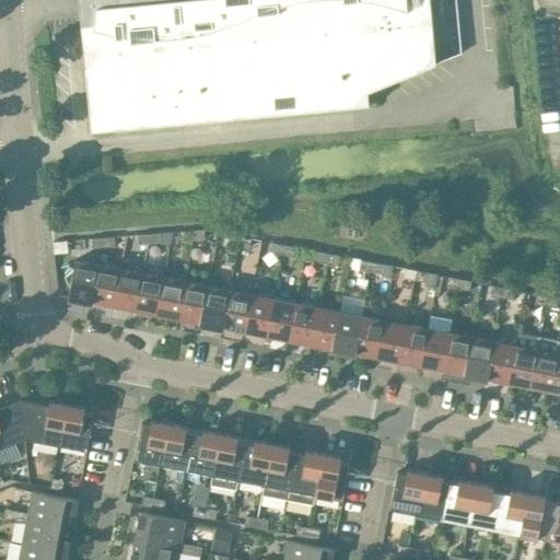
[(95,0),(96,7),(84,72),(91,131),(369,105),(368,91),(435,63),(429,0),(95,0)]
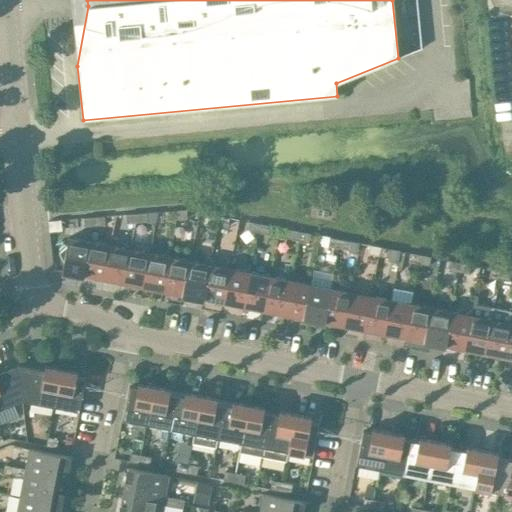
[(177,219),(176,210),(166,211),(166,220),(177,219)]
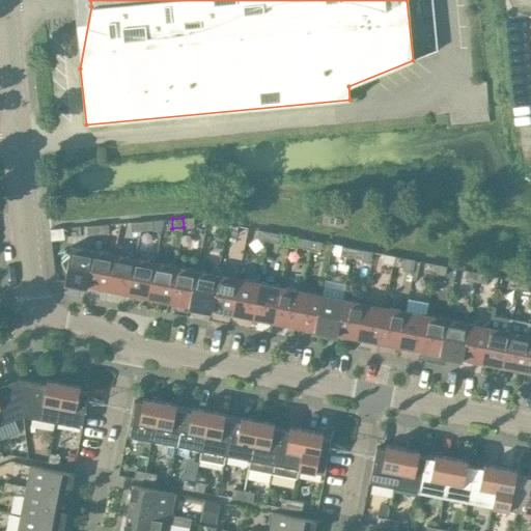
[(194,226),(193,218),(183,218),(184,227),(194,226)]
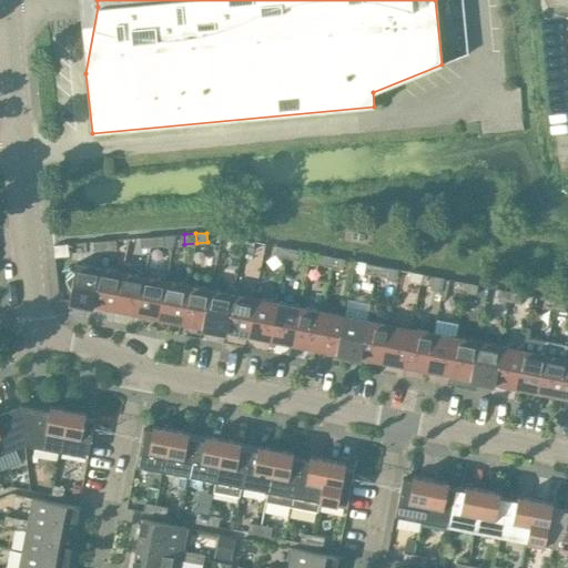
[(163,246),(163,236),(151,237),(152,247),(163,246)]
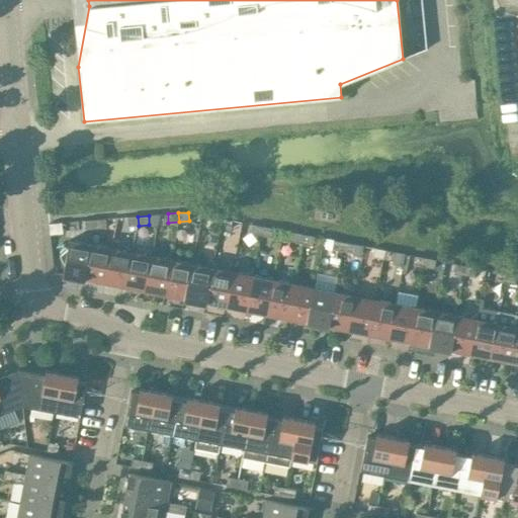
[(139,226),(138,217),(127,218),(128,226),(139,226)]
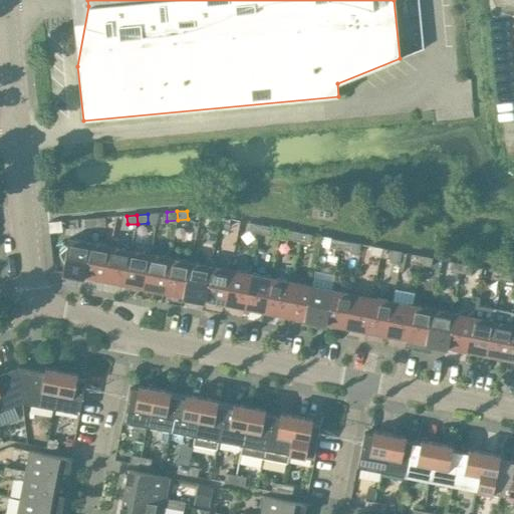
[(218,226),(220,217),(210,215),(208,224),(218,226)]
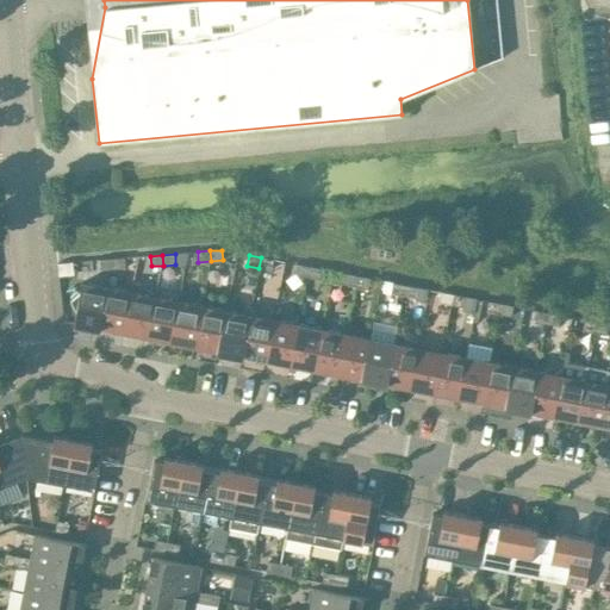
[(125,268),(124,257),(112,259),(113,269),(125,268)]
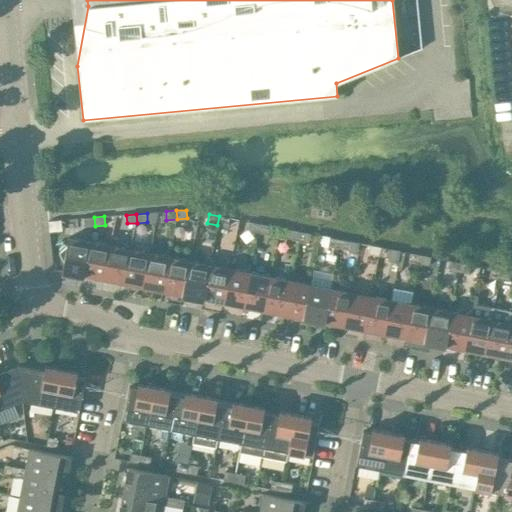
[(227,227),(229,218),(219,216),(217,225),(227,227)]
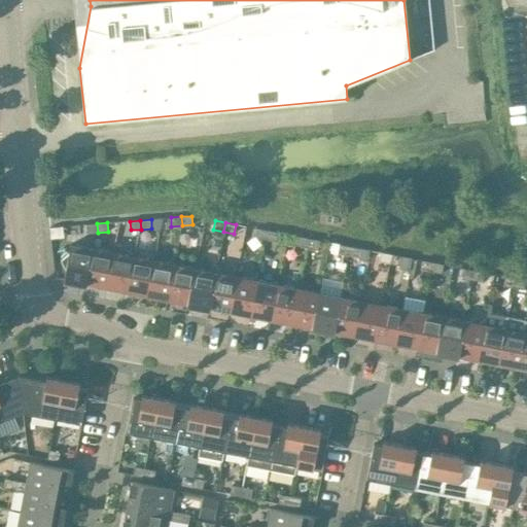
[(98,233),(97,223),(86,224),(88,234),(98,233)]
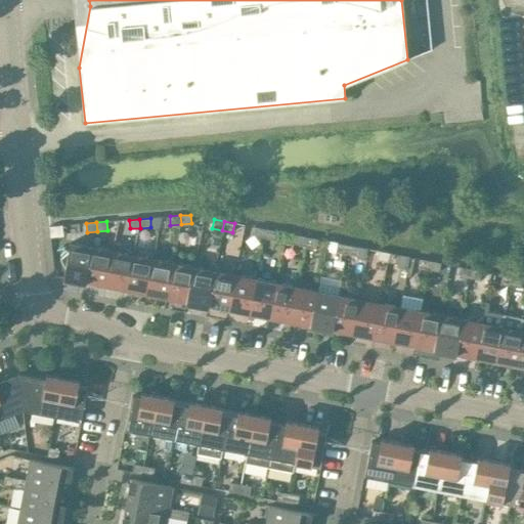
[(264,238),(266,229),(256,227),(254,236),(264,238)]
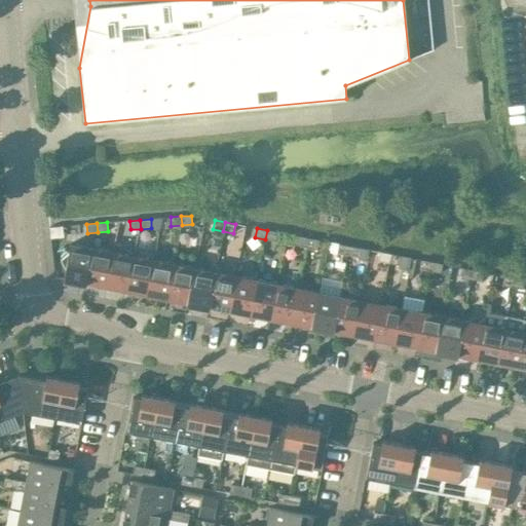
[(275,241),(277,232),(267,230),(265,239),(275,241)]
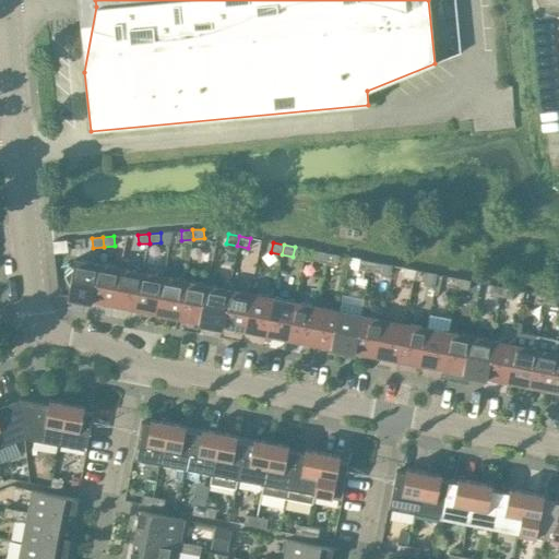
[(325,262),(328,253),(317,251),(314,260),(325,262)]
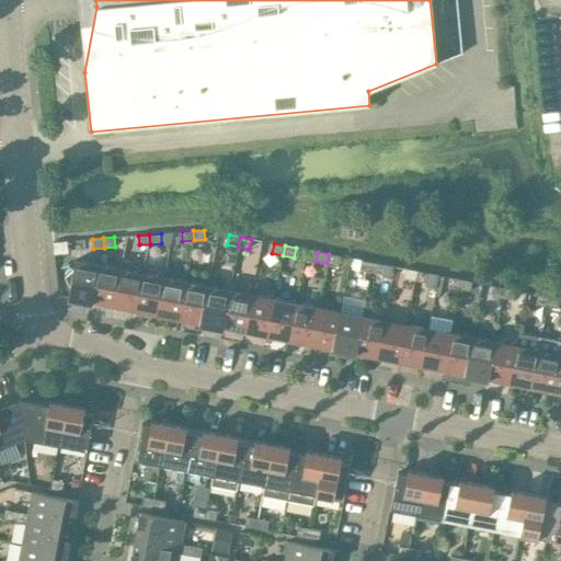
[(338,265),(340,256),(329,254),(327,263),(338,265)]
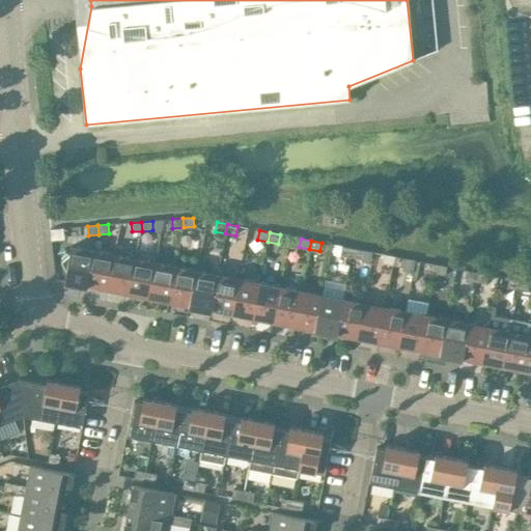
[(86,285),(93,250),(71,246),(70,256),(61,262),(66,272),(64,281),(86,285)]
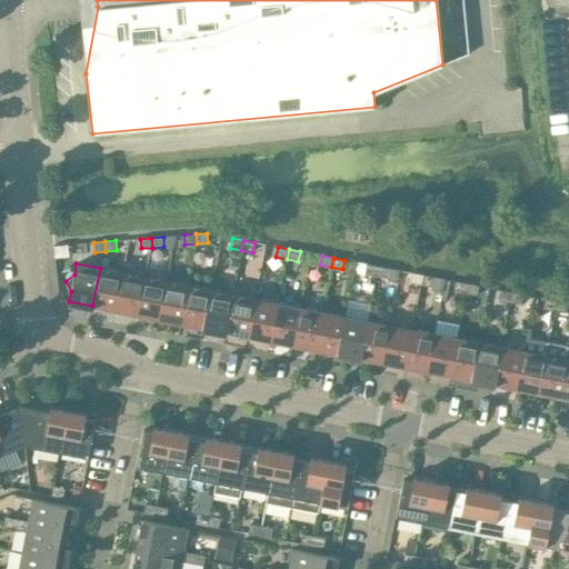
[(376,276),(378,266),(367,265),(365,273),(376,276)]
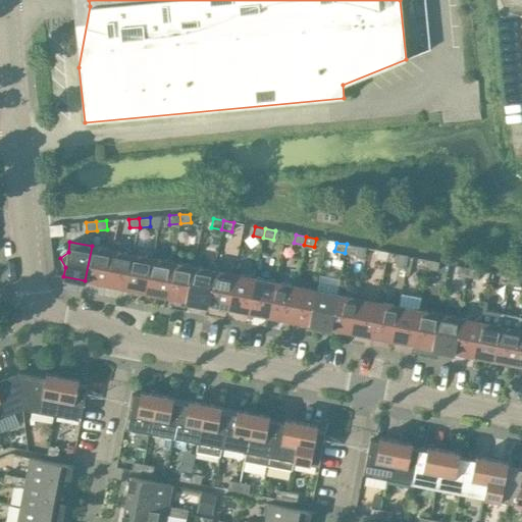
[(355,255),(357,246),(347,244),(345,253),(355,255)]
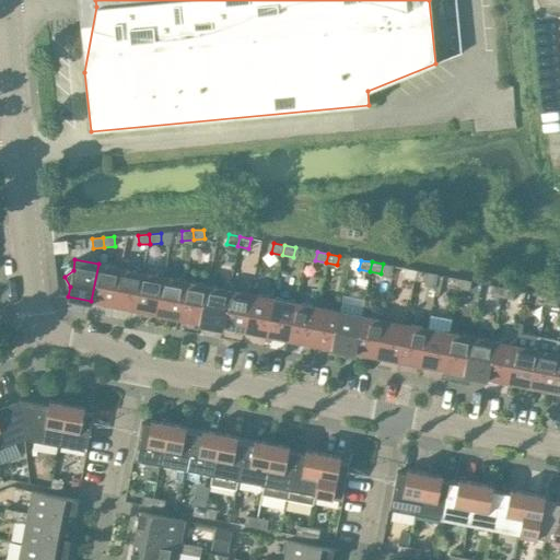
[(113,305),(119,268),(98,264),(91,301),(113,305)]
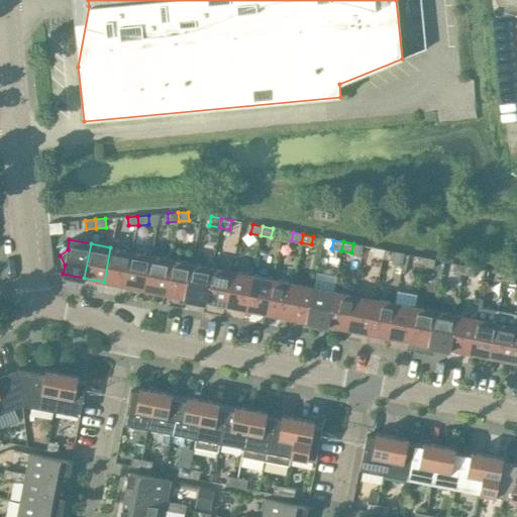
[(124,286),(131,251),(110,247),(104,282),(124,286)]
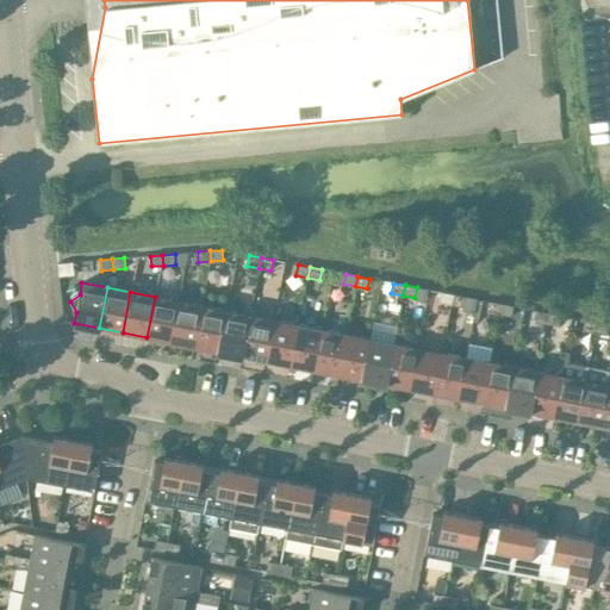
[(450,305),(453,294),(441,292),(439,303),(450,305)]
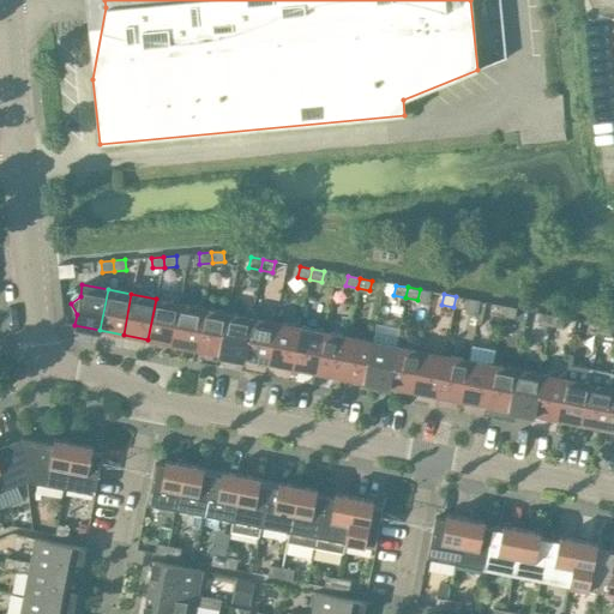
[(467,309),(468,299),(456,296),(453,307),(467,309)]
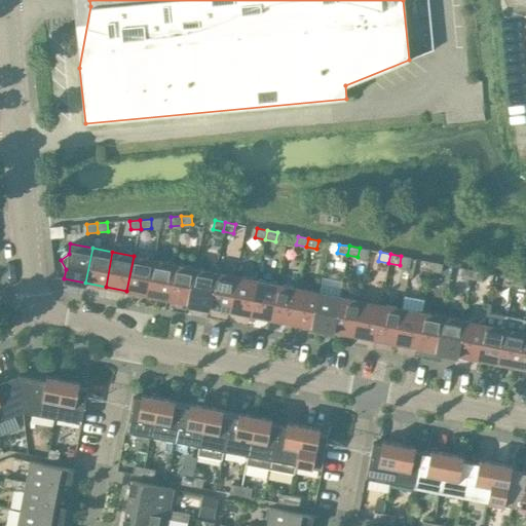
[(147,295),(154,260),(134,256),(126,291),(147,295)]
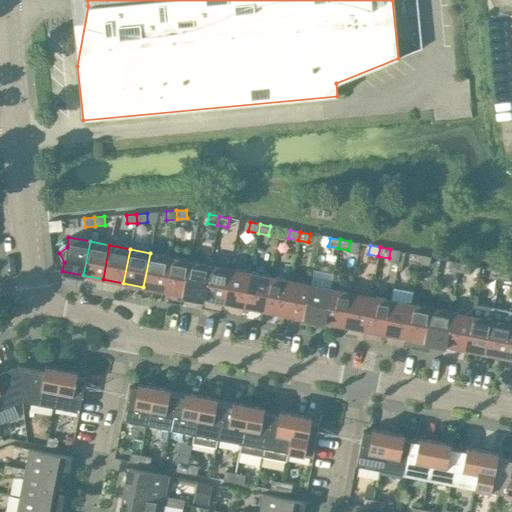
[(163,291),(170,257),(150,253),(143,287),(163,291)]
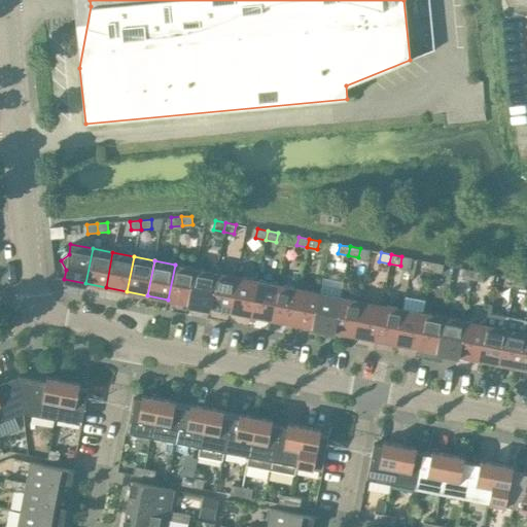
[(431,272),(433,262),(422,260),(421,270),(431,272)]
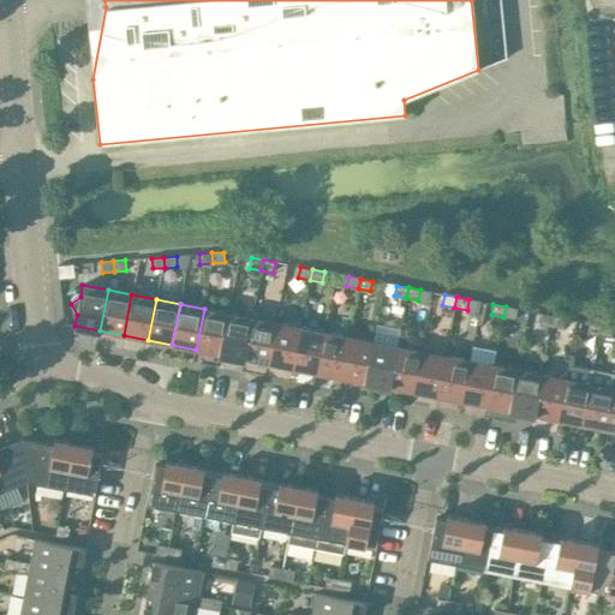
[(515,320),(518,309),(506,306),(503,317),(515,320)]
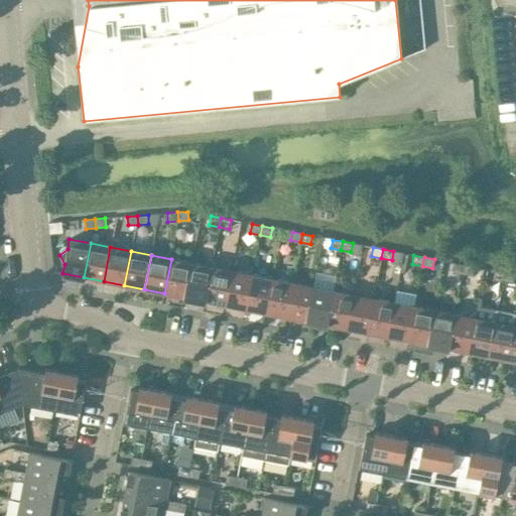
[(184,297),(191,263),(171,259),(164,293),(184,297)]
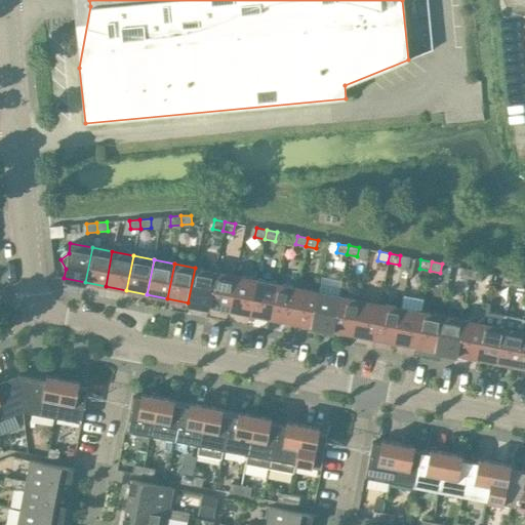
[(208,306),(215,272),(195,268),(188,303),(208,306)]
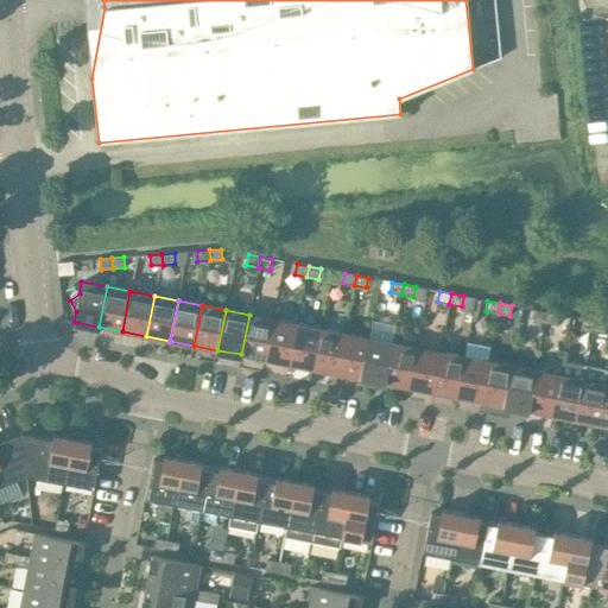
[(545,323),(548,312),(536,310),(533,321),(545,323)]
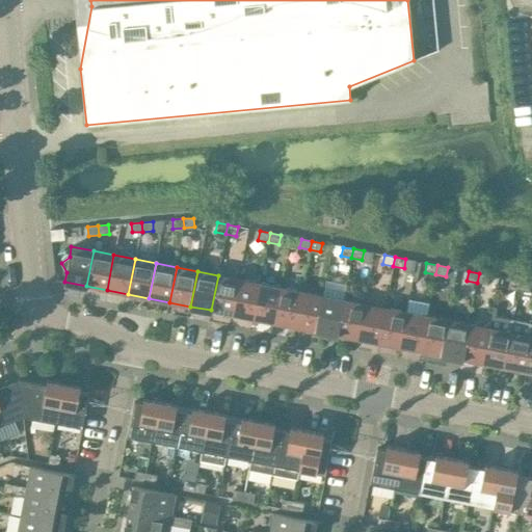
[(487,284),(489,275),(479,273),(477,283),(487,284)]
